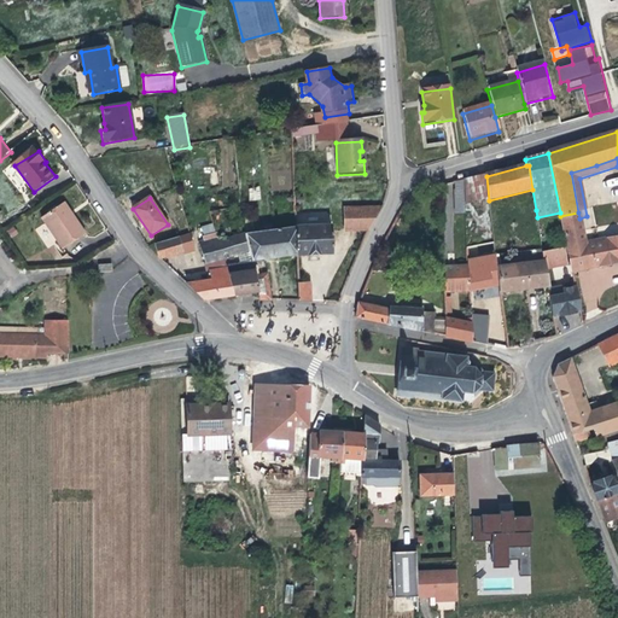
[(65,251),(89,235),(80,222),(66,203),(44,219),(65,251)]
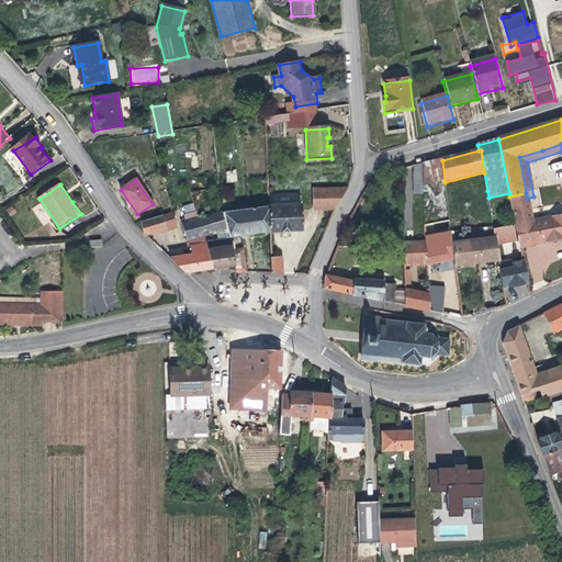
[(195,215),(189,188),(172,192),(180,220),(195,215)]
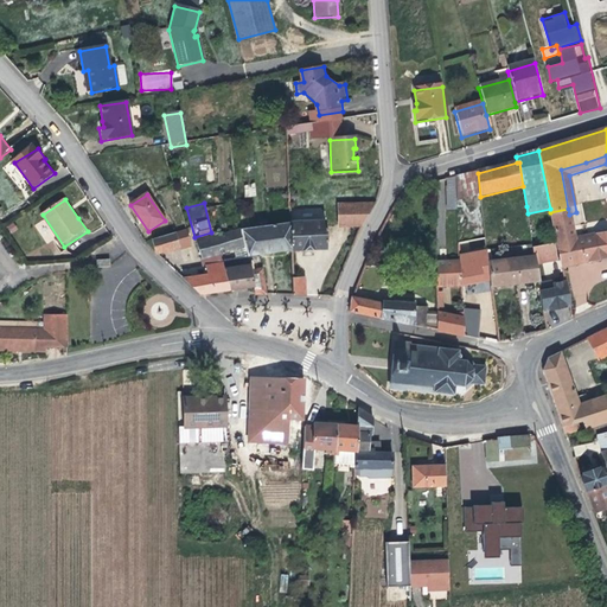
[(493,225),(491,203),(481,204),(484,228),(493,225)]
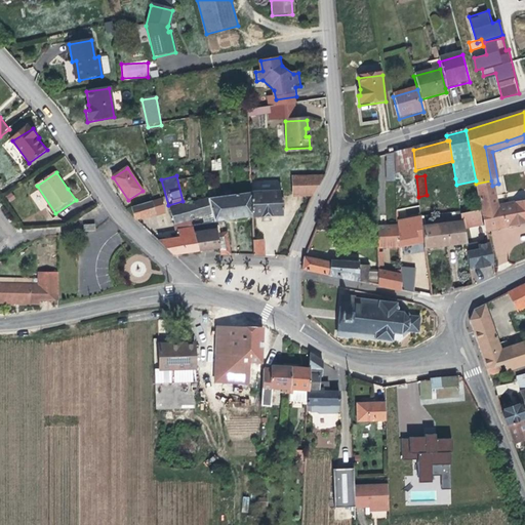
[(456,185),(455,178),(448,179),(450,194),(452,194),(458,193),(456,185)]
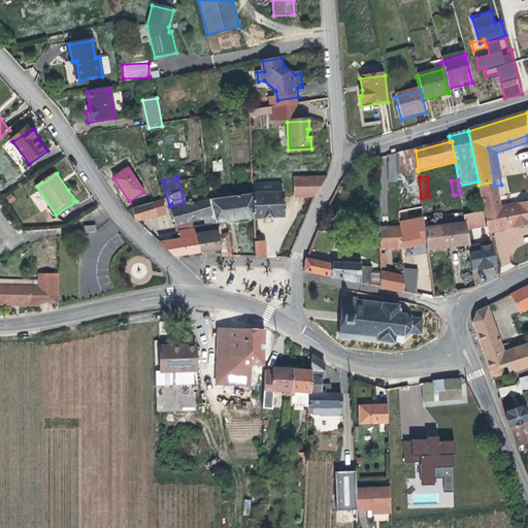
[(312,198),(323,182),(293,182),(293,198),(312,198)]
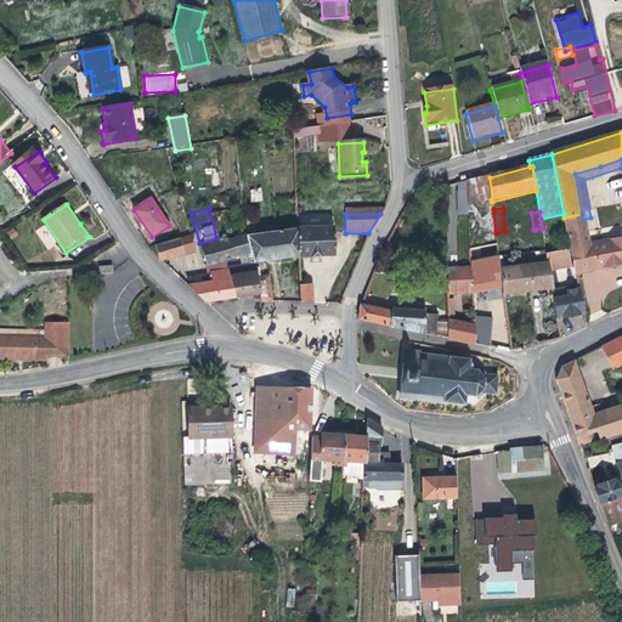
[(583,220),(582,214),(564,218),(571,250),(588,247),(583,220)]
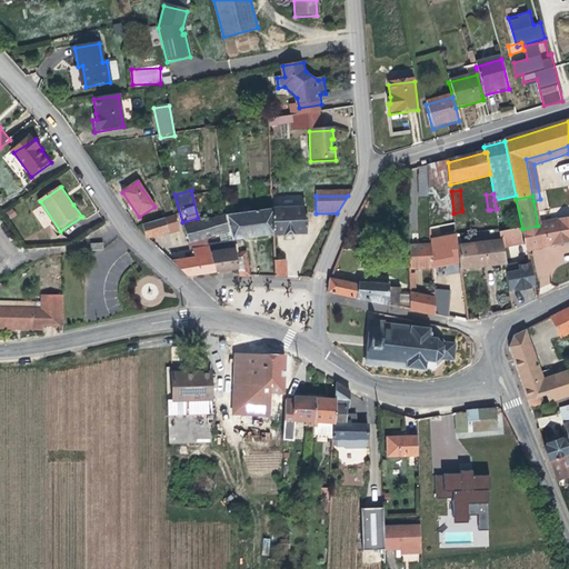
[(305,209),(270,211),(271,236),(290,236),(306,235),(305,209)]
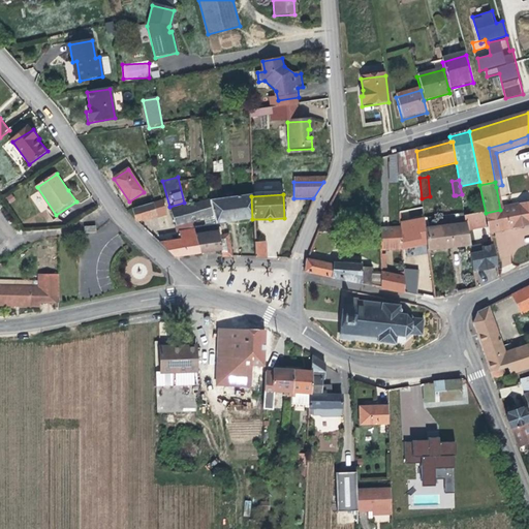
[(459,213),(464,212),(462,194),(456,195),(459,213)]
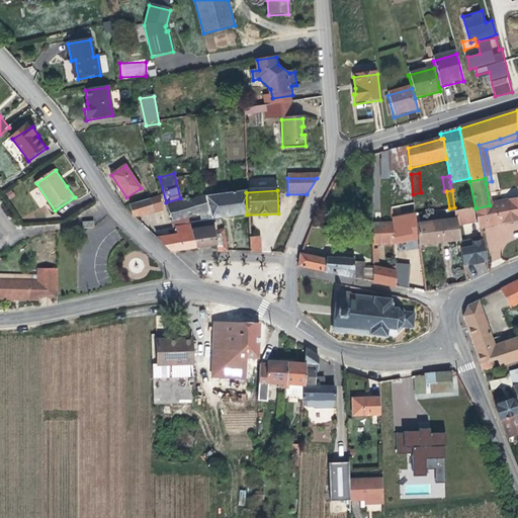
[(246,192),(205,198),(208,212),(209,219),(232,217),(247,214),(246,192)]
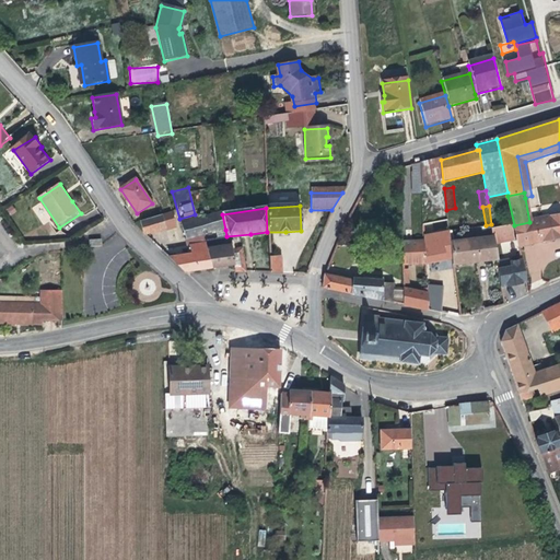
[(202,236),(225,230),(222,214),(199,220),(202,236)]
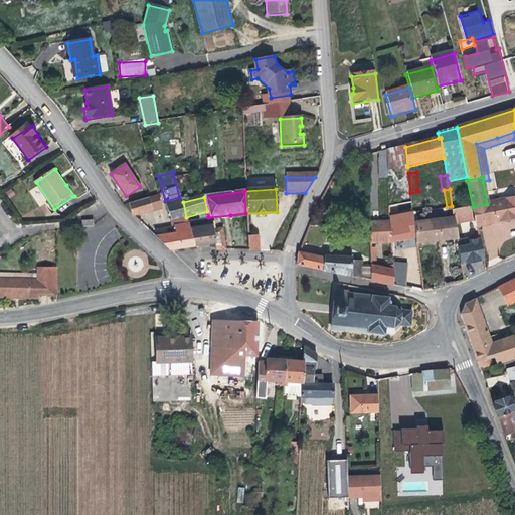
[(514,198),(487,204),(491,224),(514,219),(514,198)]
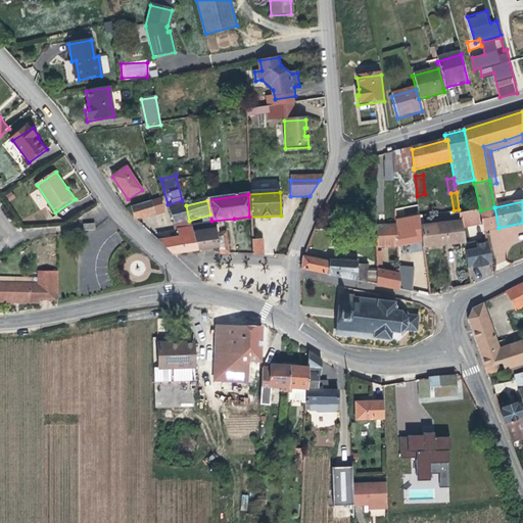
[(134,220),(154,216),(151,202),(131,208),(134,220)]
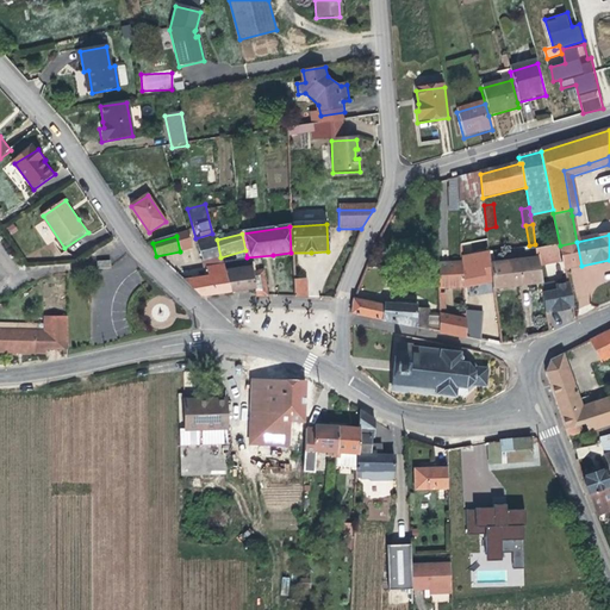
[(198,244),(203,262),(221,257),(217,240),(198,244)]
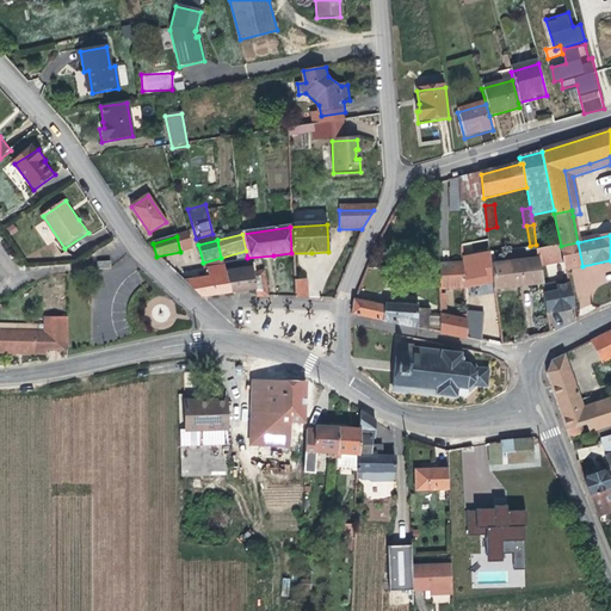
[(582,266),(578,242),(561,246),(566,270),(582,266)]
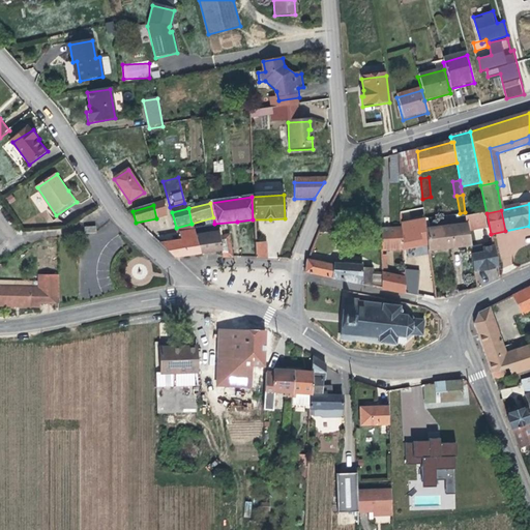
[(468,225),(470,238),(487,235),(482,214),(466,217),(468,225)]
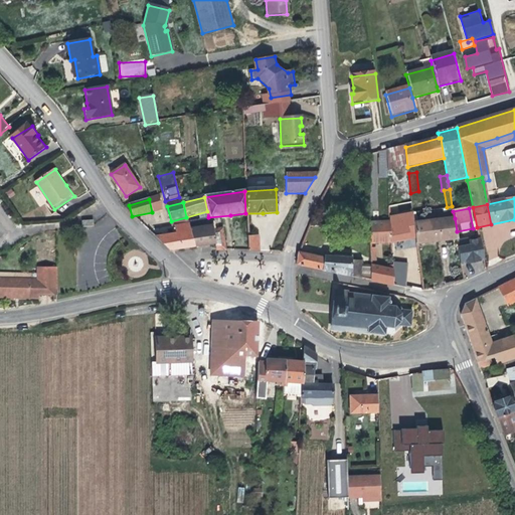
[(417,246),(458,240),(457,231),(455,218),(414,225),(417,246)]
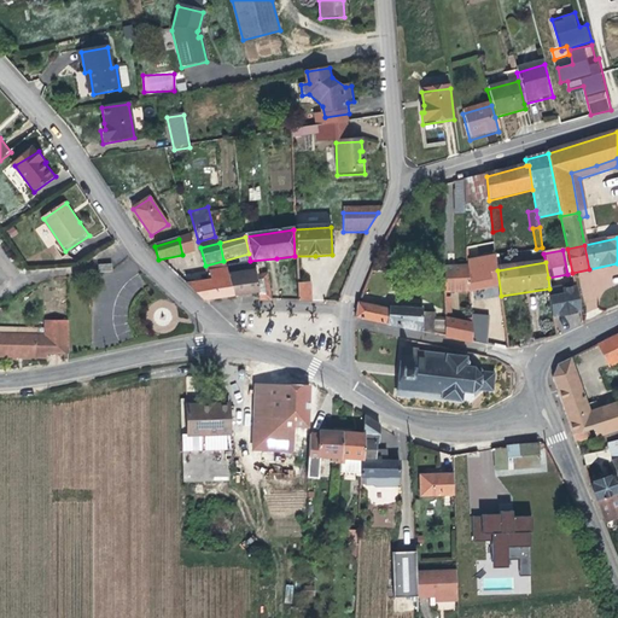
[(254,277),(251,267),(226,270),(232,297),(245,295),(257,293),(254,277)]
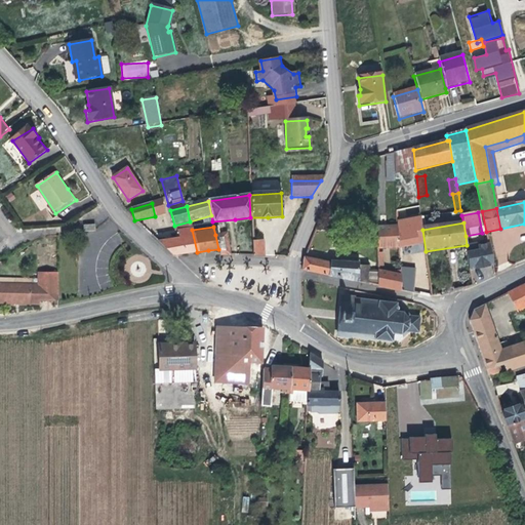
[(399,248),(398,236),(398,229),(377,229),(377,250),(399,249),(399,248)]
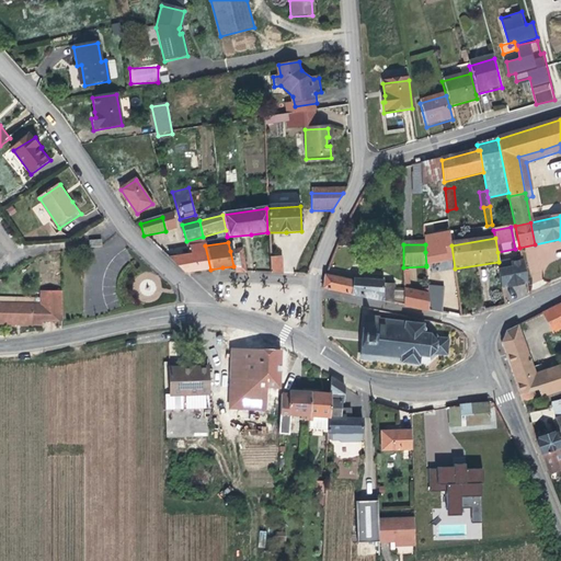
[(210,270),(205,245),(192,248),(189,250),(190,255),(170,259),(185,273),(196,272),(210,270)]
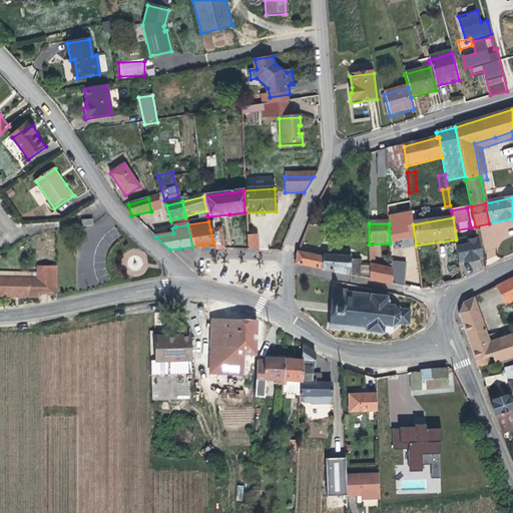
[(224,249),(219,227),(210,229),(213,243),(215,249),(224,249)]
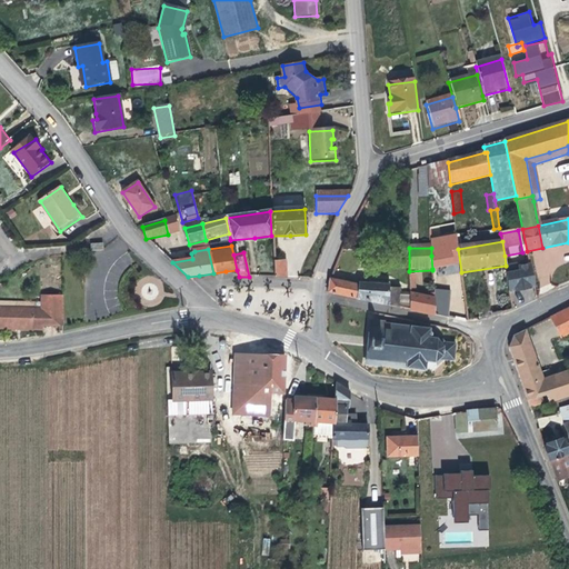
[(453,265),(451,252),(431,256),(432,269),(453,265)]
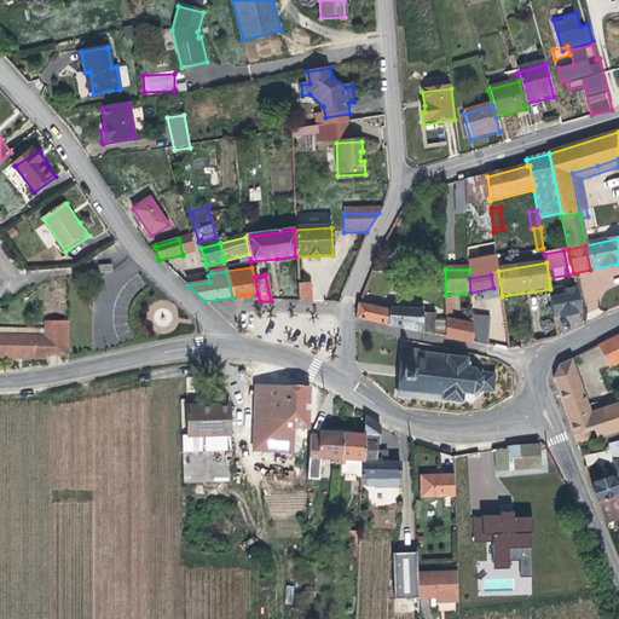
[(312,301),(311,284),(300,284),(301,300),(312,301)]
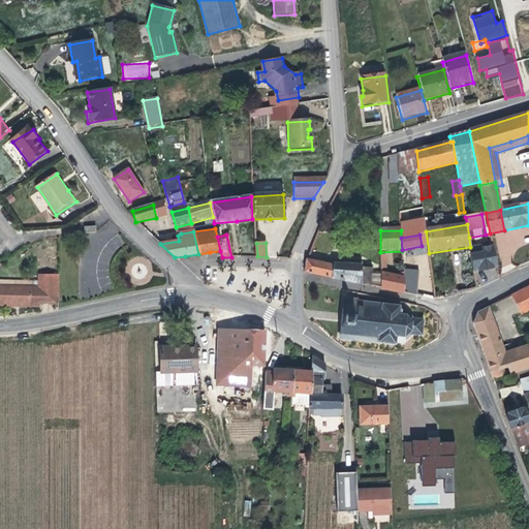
[(493,249),(483,251),(481,246),(470,248),(474,273),(496,269),(493,249)]
